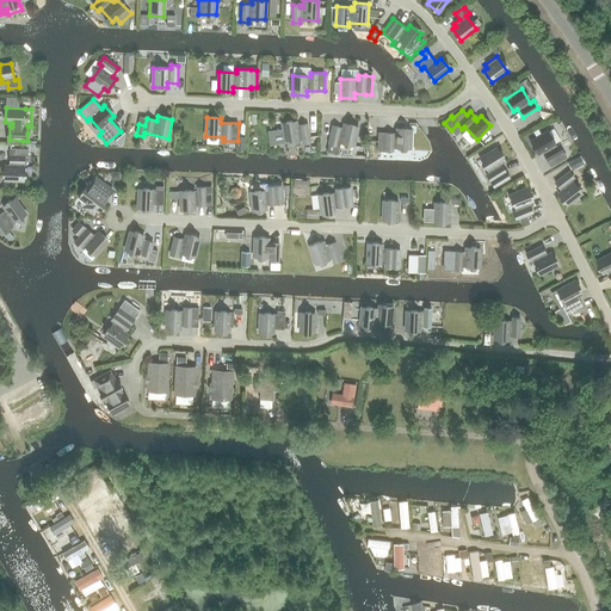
[(310,142),(308,124),(297,125),(296,122),(282,124),(283,129),(273,130),(276,144),(285,142),(302,140),(302,143),(310,142)]
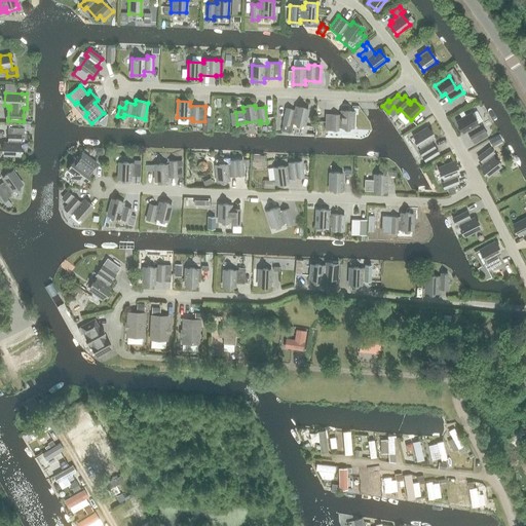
[(287,109),(283,123),(290,125),(290,122),(304,125),(308,110),(296,107),(296,111),(287,109)]
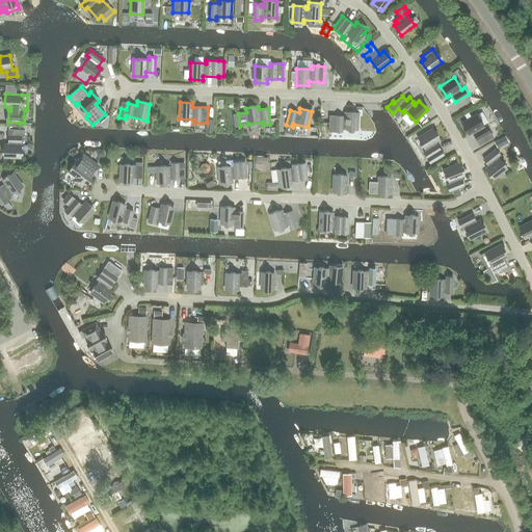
[(357,113),(345,112),(345,116),(336,115),(336,124),(326,124),(326,131),(342,132),(342,129),(357,130),(357,113)]
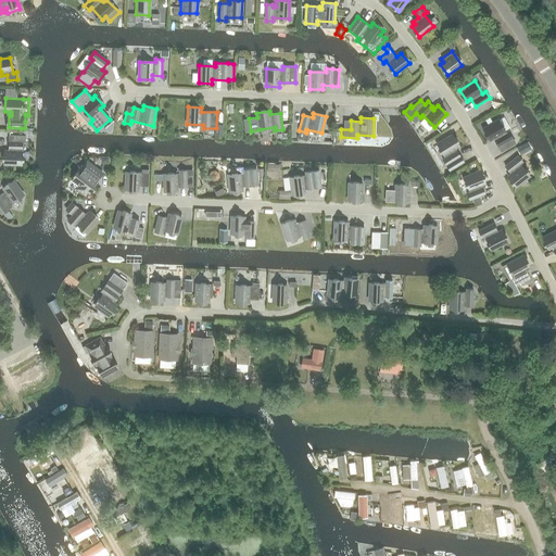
[(497,121),(482,129),(489,140),(493,138),(497,147),(508,140),(512,146),(515,144),(508,133),(505,134),(504,130),(509,127),(504,117),(497,121)]
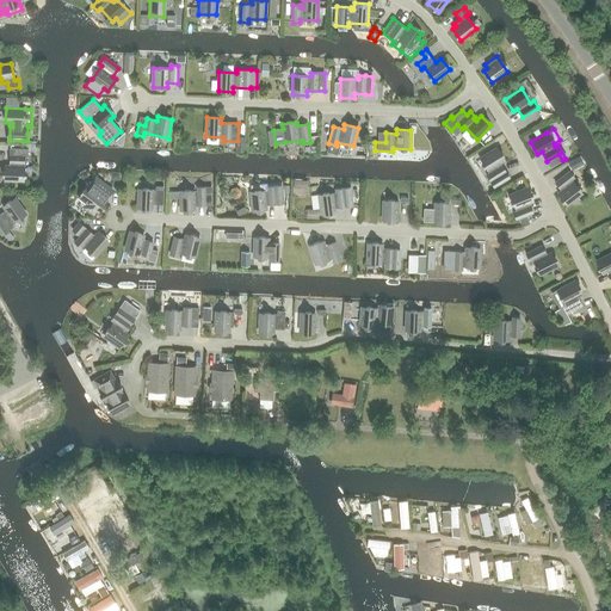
[(10,148),(10,166),(5,166),(5,180),(24,181),(24,156),(28,156),(29,149),(10,148)]
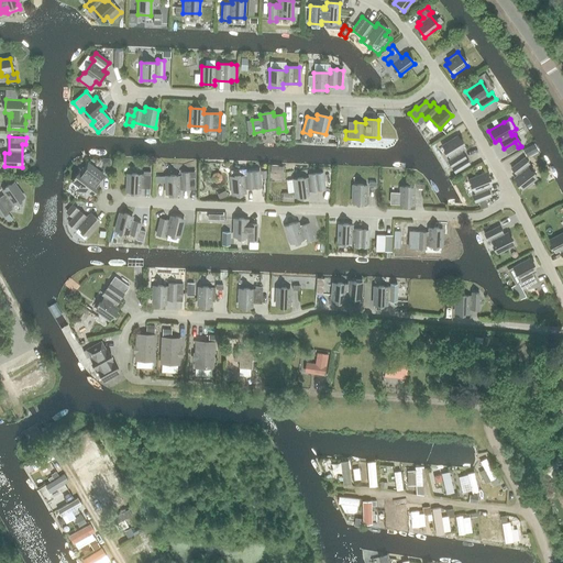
[(457,136),(443,145),(452,159),(449,162),(455,173),(470,164),(461,150),(464,147),(457,136)]
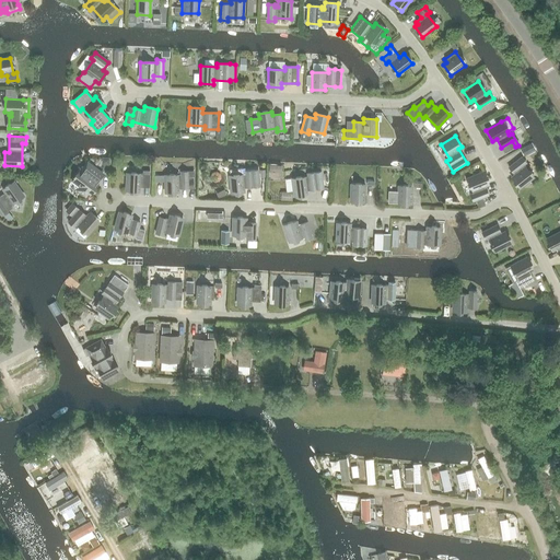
[(531,143),(520,150),(523,156),(535,150),(531,143)]
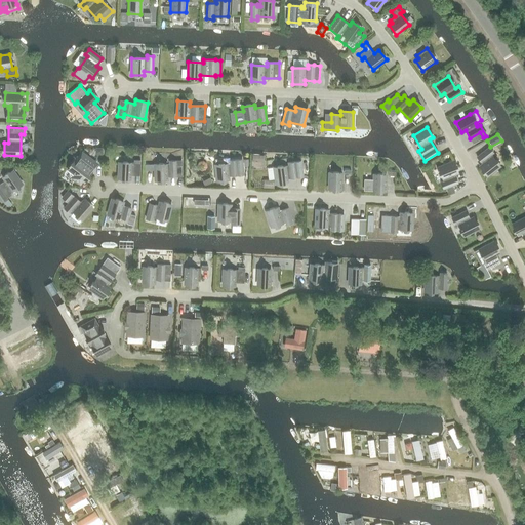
[(489,148),(477,157),(483,164),(480,166),(487,176),(500,166),(491,155),(493,153),(489,148)]
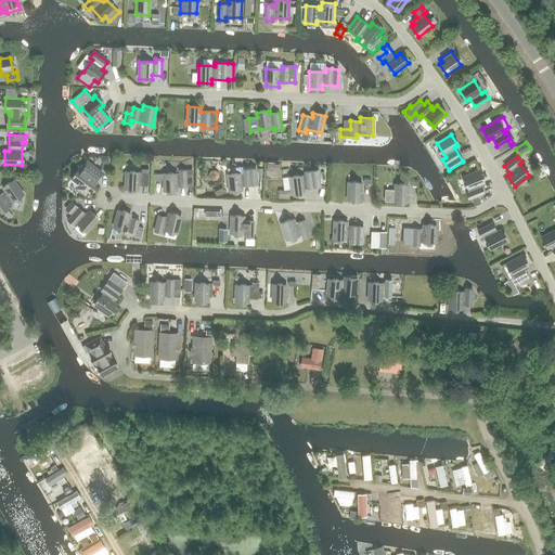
[(100,172),(87,163),(80,170),(73,180),(80,185),(77,189),(85,195),(88,191),(89,193),(97,182),(93,180),(100,172)]
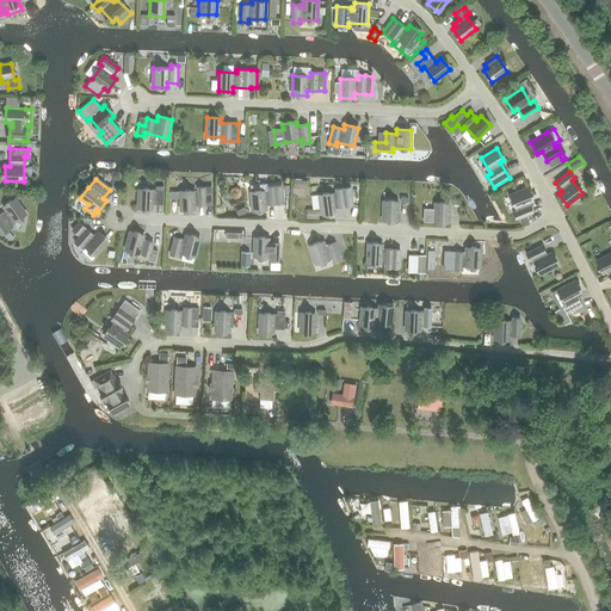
[(282,185),(264,187),(264,184),(254,185),(255,191),(251,192),(253,211),(267,210),(266,205),(283,204),(282,185)]
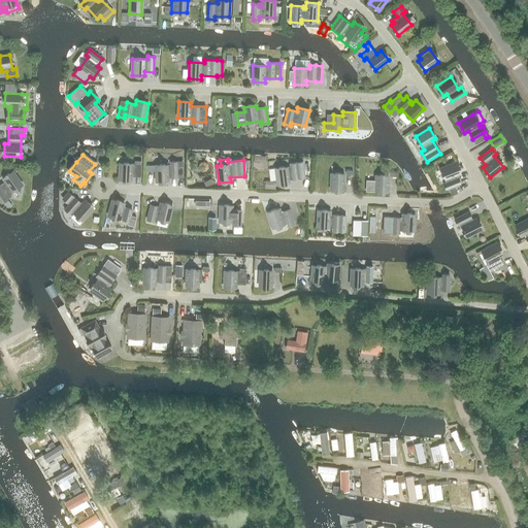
[(135,161),(134,164),(132,164),(120,163),(119,179),(131,180),(132,175),(134,175),(134,176),(141,177),(141,165),(141,161),(135,161)]
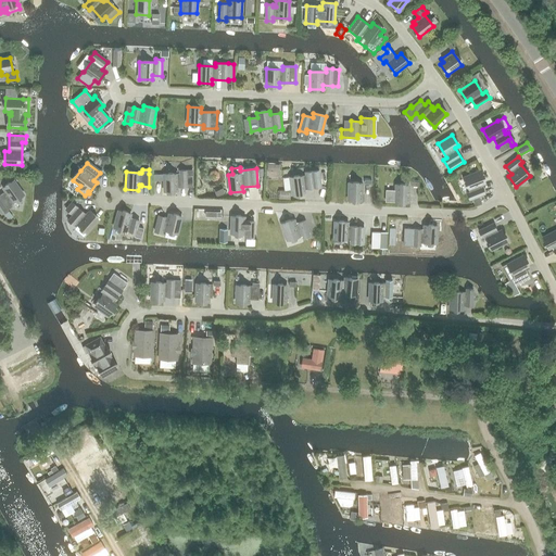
[(180,174),(164,174),(165,191),(178,191),(178,187),(193,187),(193,171),(180,171),(180,174)]
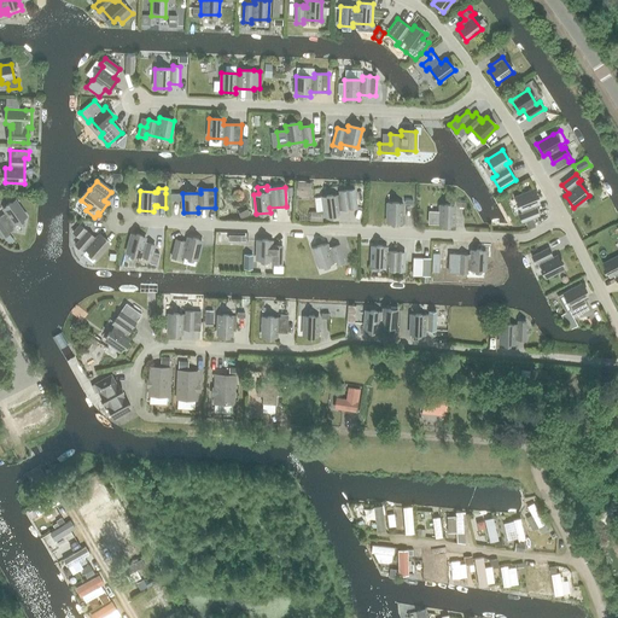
[(244,196),(243,192),(239,190),(234,191),(232,194),(233,199),(237,202),(242,200),(244,196)]
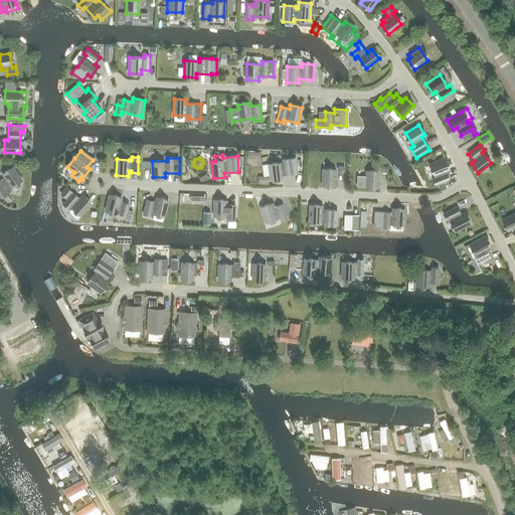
[(285,163),(269,165),(271,181),(283,179),(283,174),(286,173),(286,175),(298,173),(296,158),(284,160),(285,163)]
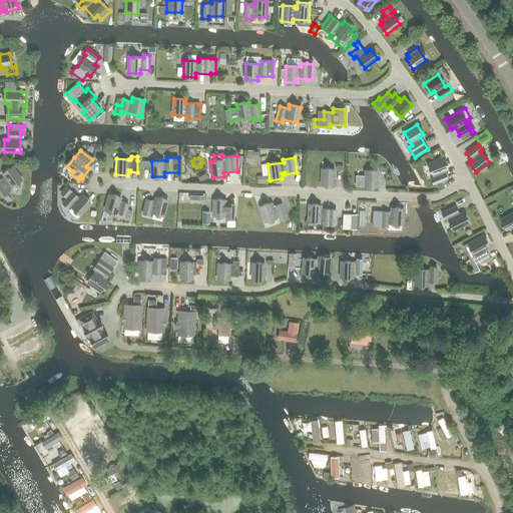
[(443,157),(428,163),(434,177),(431,178),(433,184),(447,178),(444,170),(448,169),(443,157)]
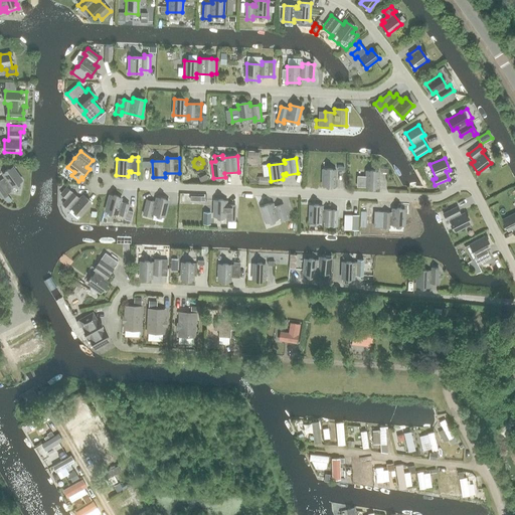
[(12,167),(3,174),(5,177),(0,180),(0,196),(1,198),(11,191),(10,189),(22,180),(12,167)]
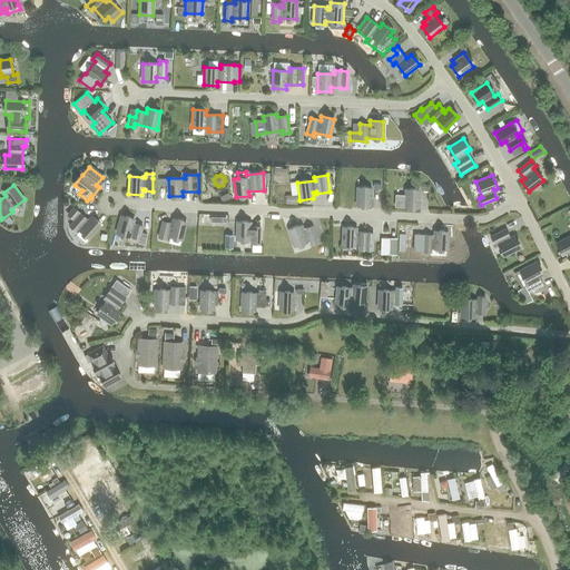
[(357,187),(356,205),(370,206),(371,188),(357,187)]
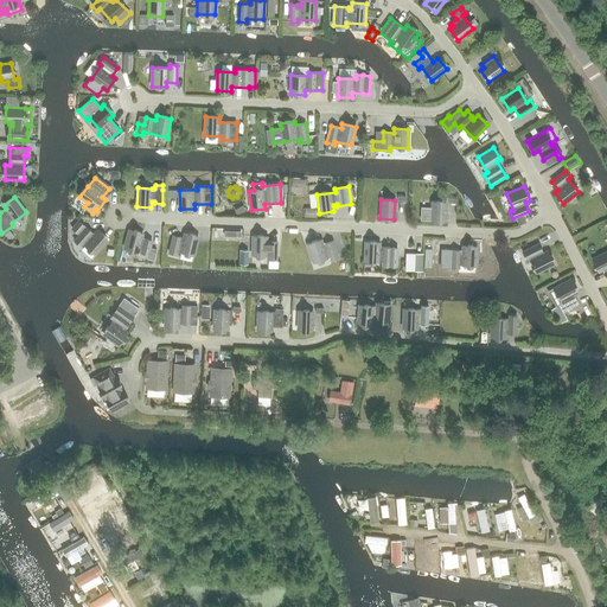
[(445,221),(446,203),(432,203),(432,209),(421,209),(421,221),(432,221),(445,221)]
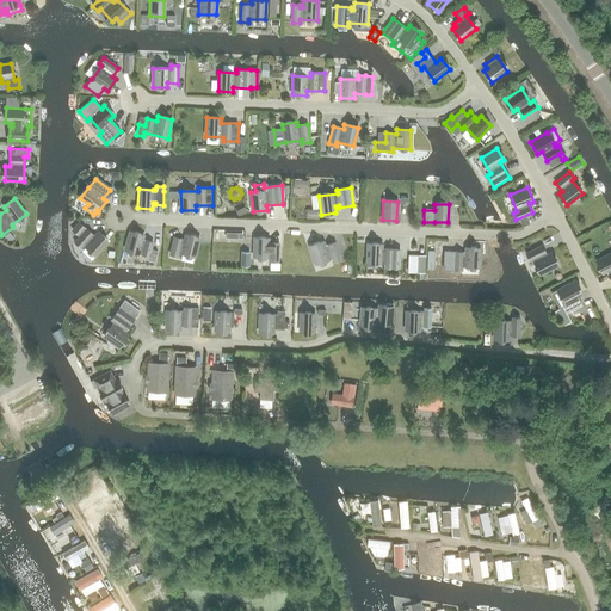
[(320,220),(321,210),(308,210),(308,218),(320,220)]
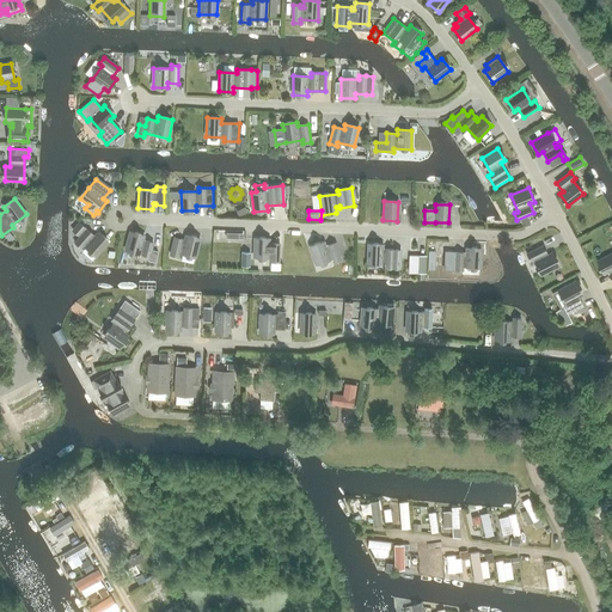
[(95,237),(86,230),(79,222),(72,231),(79,238),(74,243),(80,249),(83,245),(96,257),(109,243),(98,233),(95,237)]
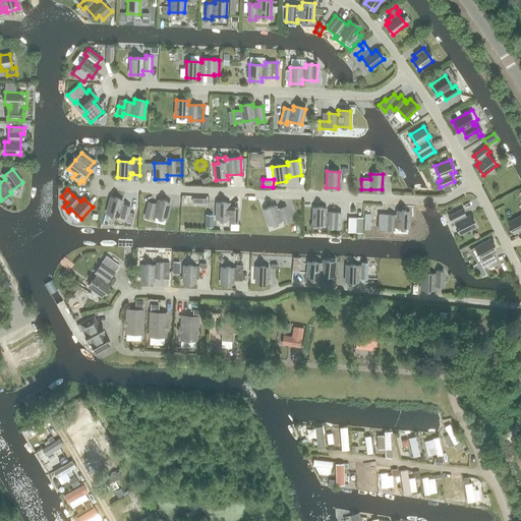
[(122,200),(111,197),(107,213),(126,219),(125,222),(132,223),(134,215),(129,213),(130,207),(121,205),(122,200)]
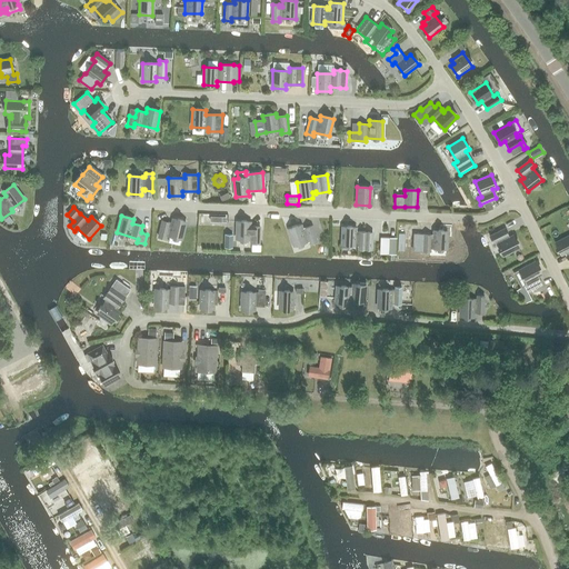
[(162,220),(158,237),(166,239),(167,236),(182,239),(186,222),(173,219),(172,223),(162,220)]
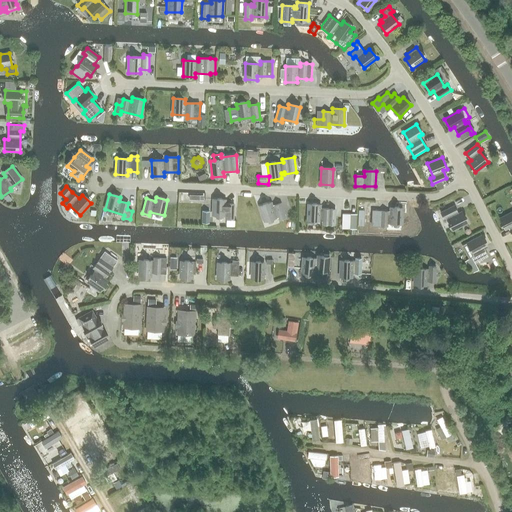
[(213,199),(212,215),(227,216),(227,219),(233,219),(234,204),(225,203),(225,200),(213,199)]
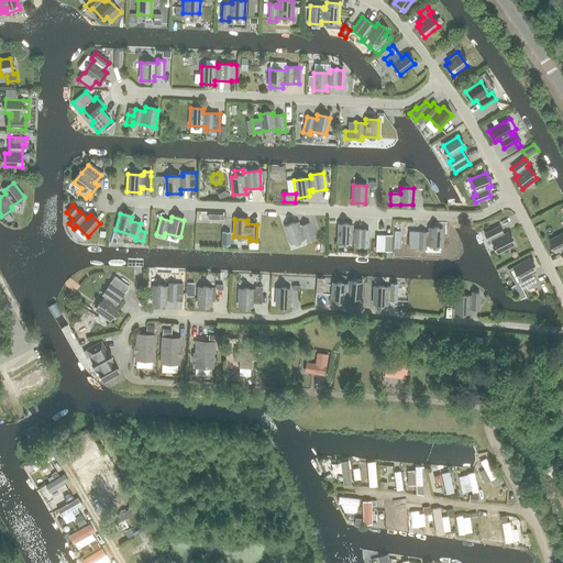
[(298,222),(286,227),(291,243),(307,239),(307,242),(315,240),(309,223),(299,227),(298,222)]
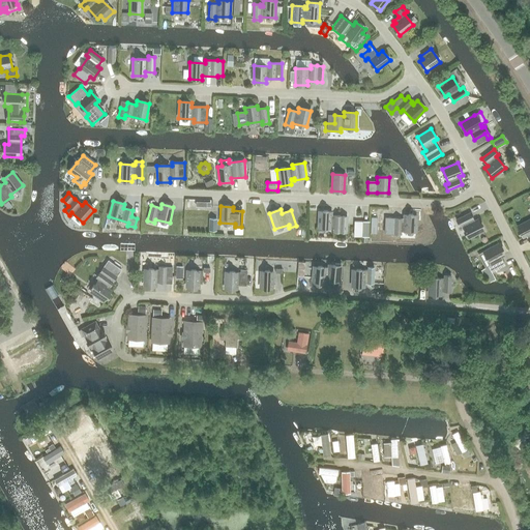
[(331,217),(331,212),(319,211),(318,228),(332,229),(332,232),(345,233),(346,216),(334,216),(334,217),(331,217)]
